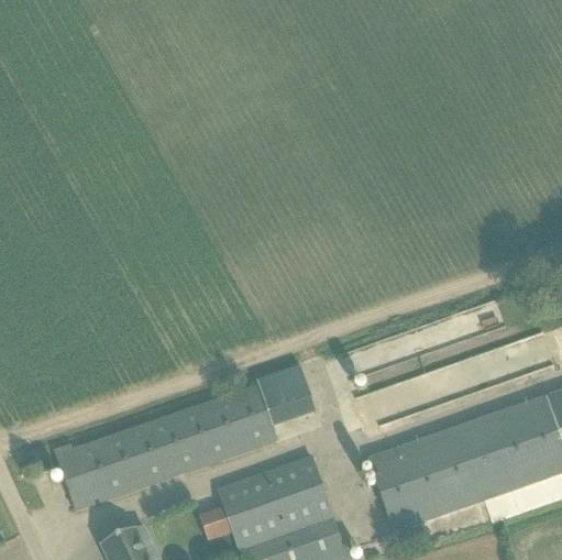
[(398,342),(401,353),(427,346),(423,335),(398,342)]
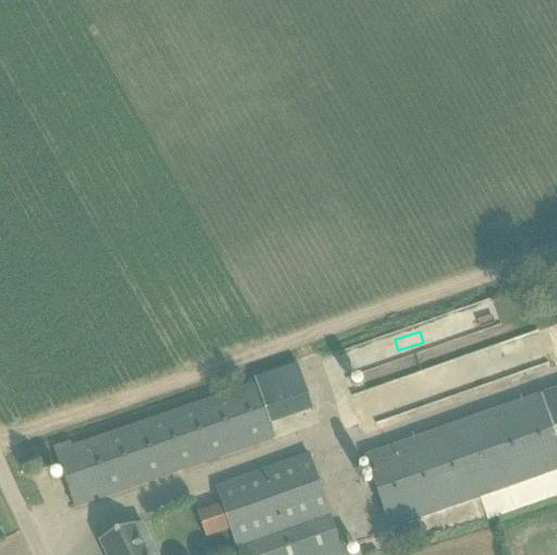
[(442,349),(462,344),(460,333),(439,338),(442,349)]
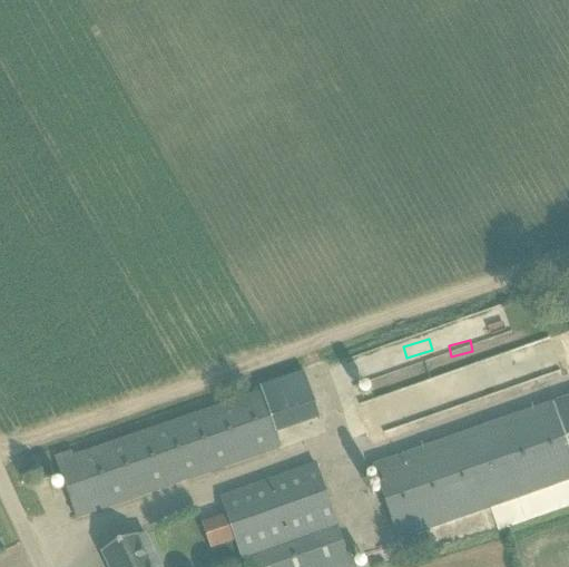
[(434,351),(406,360),(409,370),(438,362),(434,351)]
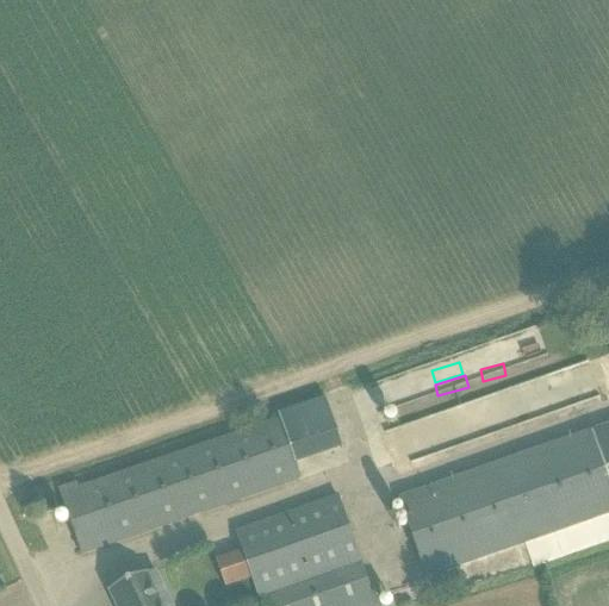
[(82,551),(302,476),(281,417),(62,493),(82,551)]
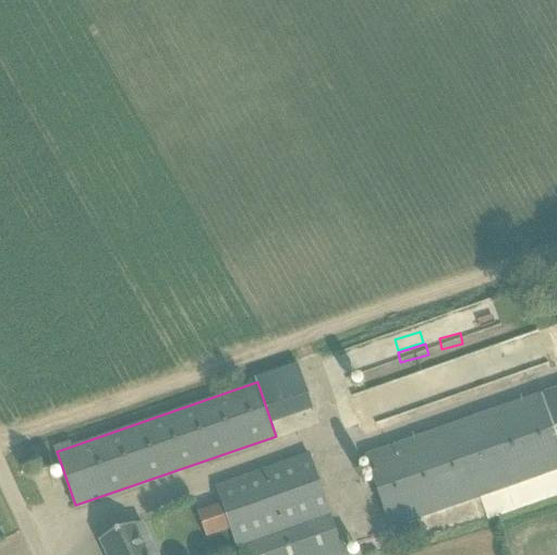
[(556,385),(364,453),(390,527),(556,468),(556,385)]
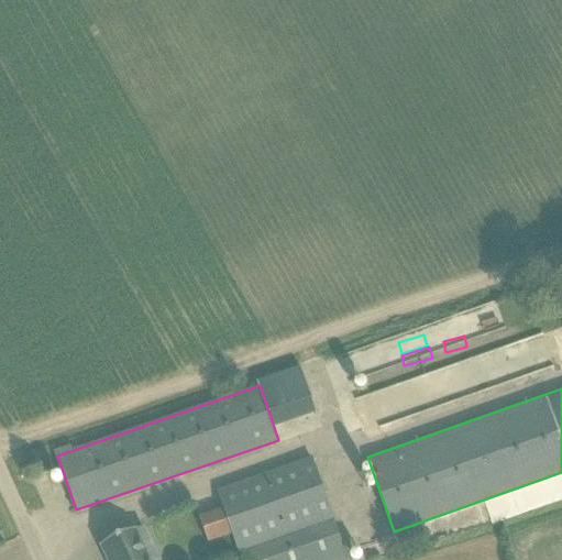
[(219,487),(244,559),(349,559),(312,454),(219,487)]
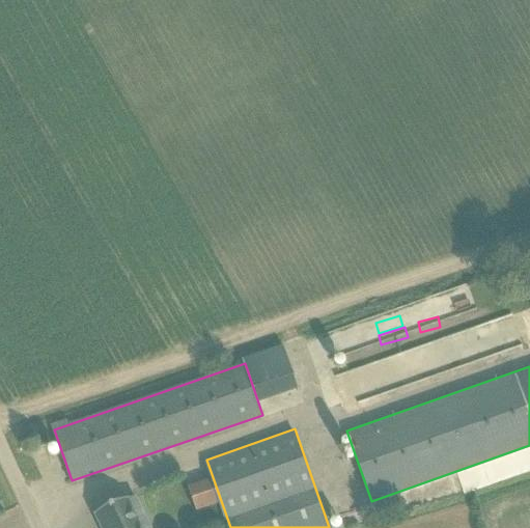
[(149,527),(135,495),(96,512),(103,527),(149,527)]
